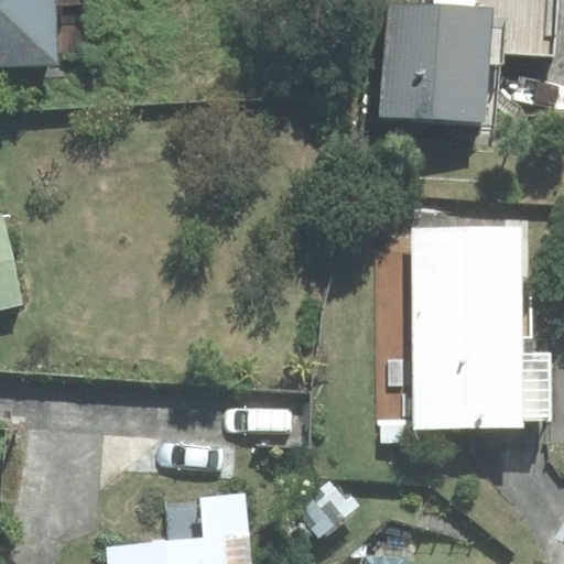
[(0,0),(0,62),(54,60),(51,0),(0,0)]
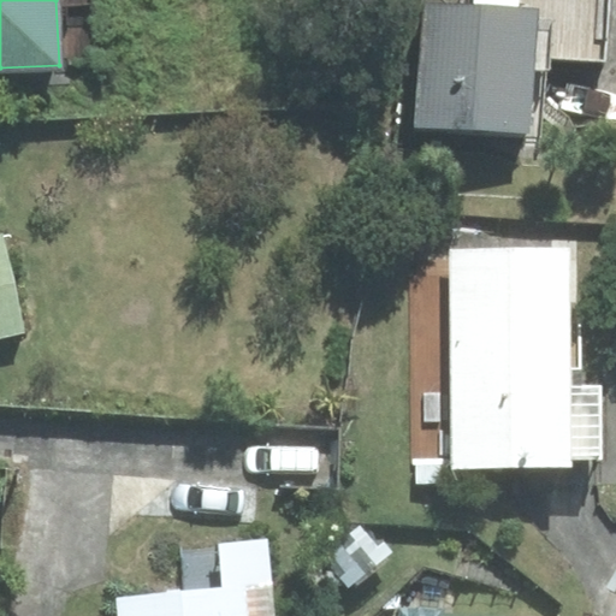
[(419,123),(539,131),(545,55),(603,60),(608,0),(473,0),(473,4),(427,0),(419,123)]
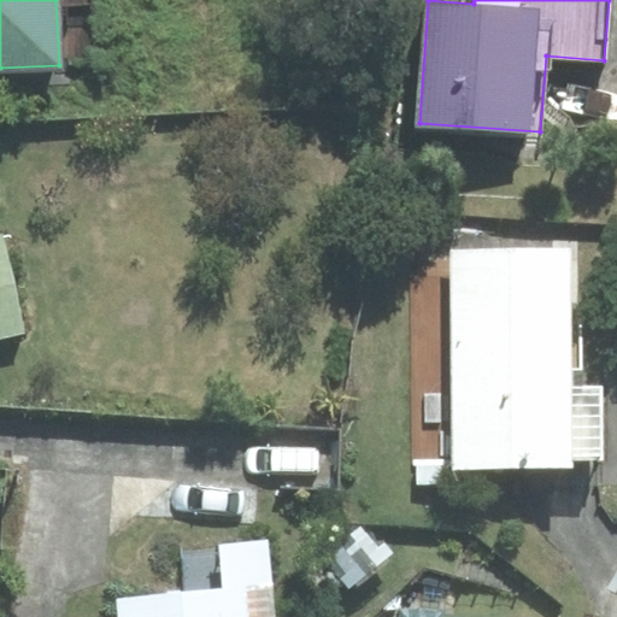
[(0,335),(22,331),(1,236),(0,236),(0,335)]
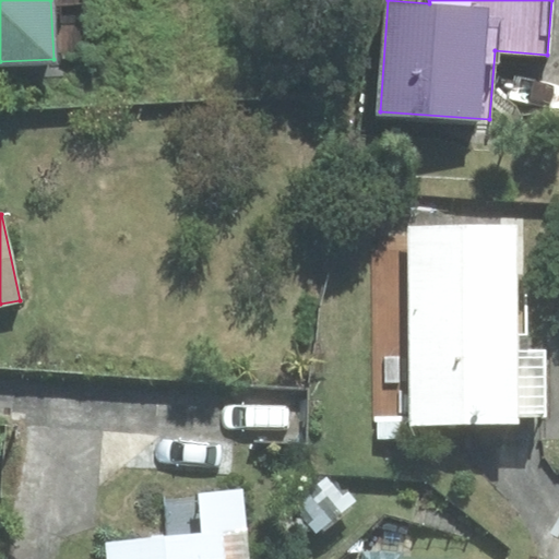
[(516,352),(515,225),(409,226),(411,425),(519,424),(519,416),(546,416),(546,351),(516,352)]
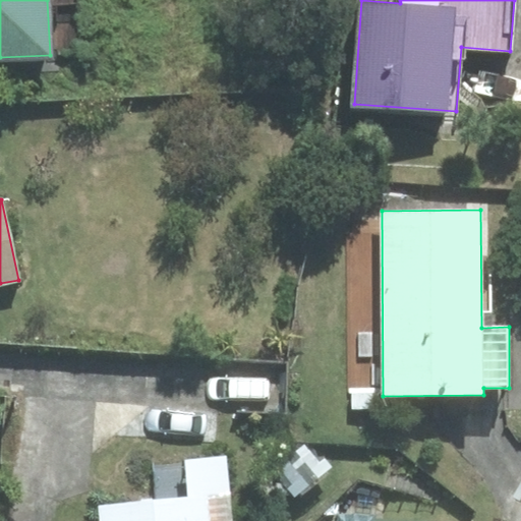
[(209,520),(207,498),(102,508),(103,520),(209,520)]
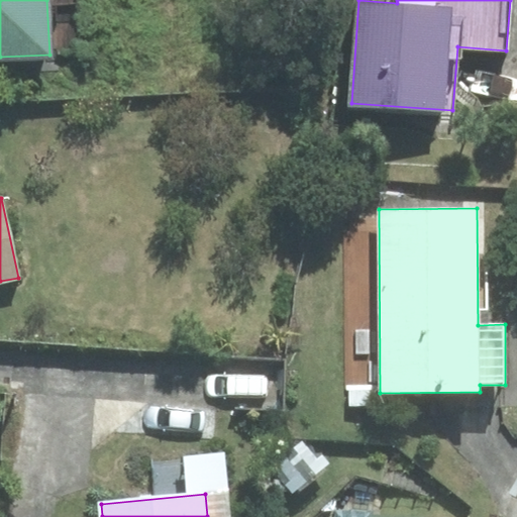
All buildings are outlined.
